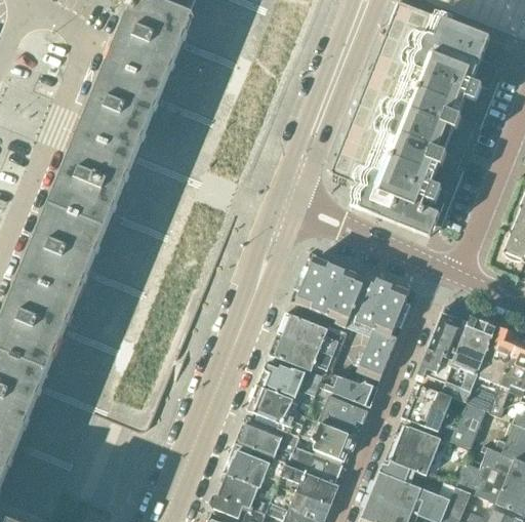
[(189,18),(145,0),(138,0),(136,6),(132,17),(129,25),(123,23),(119,35),(124,37),(111,69),(159,90),(189,18)]
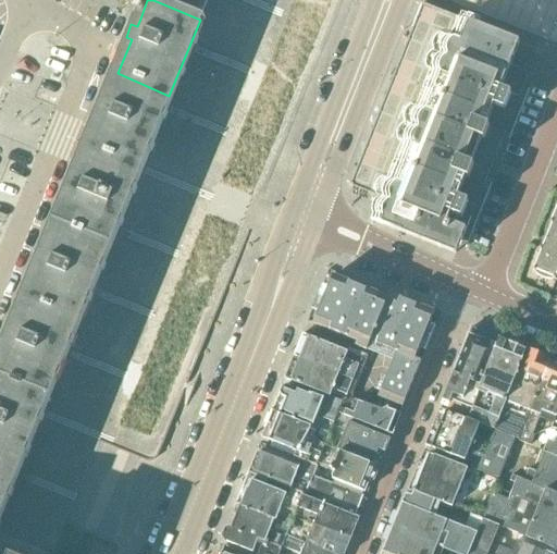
[(153,0),(200,20),(208,0),(153,0)]
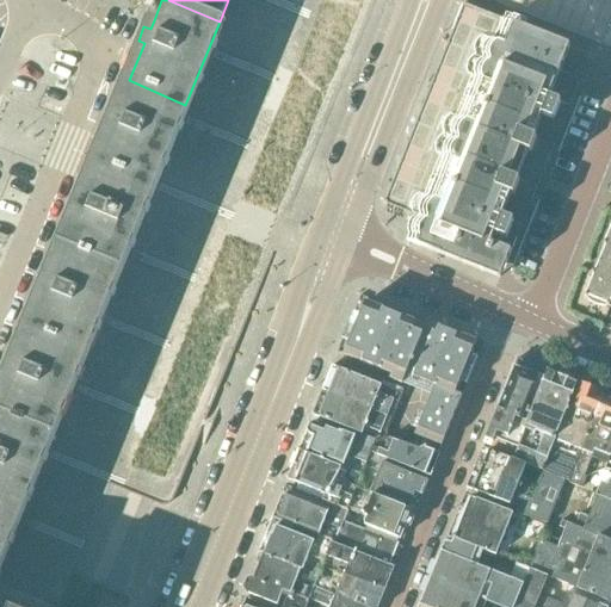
[(574,73),(572,72),(560,67),(571,43),(463,0),(384,200),(414,212),(413,214),(412,215),(409,217),(409,220),(408,222),(408,223),(408,224),(408,227),(409,230),(406,237),(501,277),(510,256),(512,248),(492,240),(495,230),(506,235),(514,217),(523,220),(531,199),(531,198),(562,119),(554,116),(561,99),(569,103),(576,84),(578,82),(578,80),(578,79),(576,76),(576,75),(575,74),(574,73)]
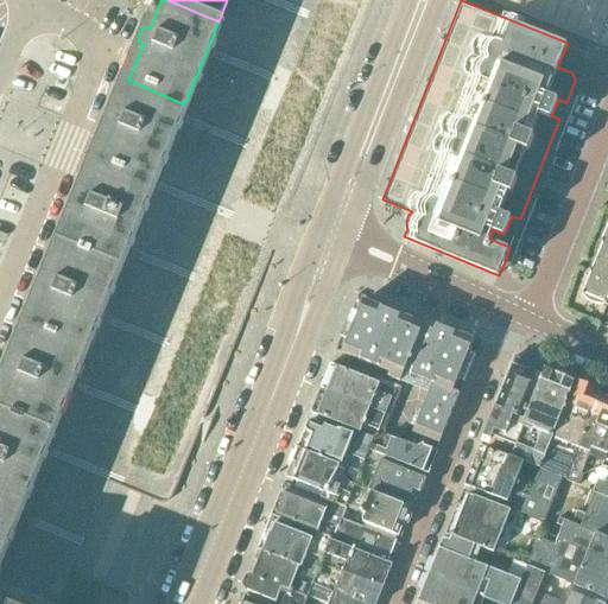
[(95,161),(152,183),(184,105),(128,80),(116,109),(111,107),(105,121),(111,125),(95,161)]
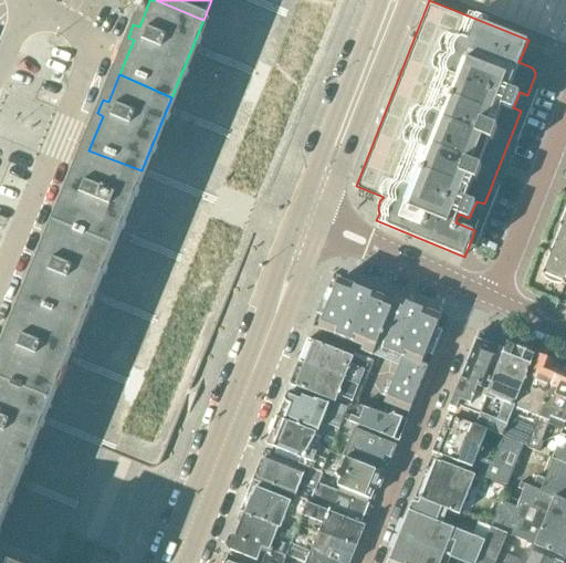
[(59,223),(112,246),(142,170),(88,150),(77,178),(71,176),(65,189),(72,193),(59,223)]
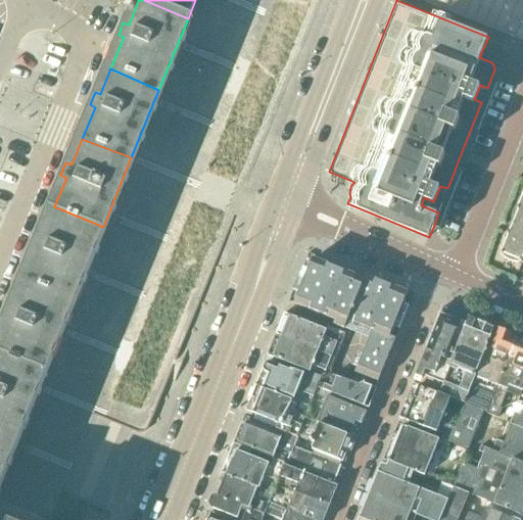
[(522,189),(506,231),(508,232),(500,250),(521,260),(522,254),(522,189)]
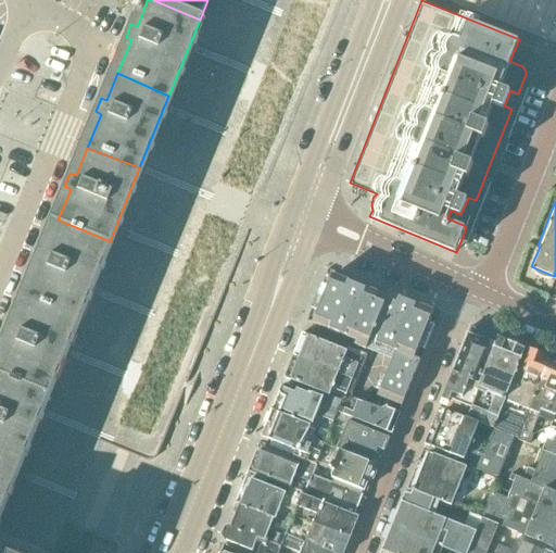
[(27,294),(78,316),(110,241),(58,220),(45,250),(39,248),(34,262),(39,264),(27,294)]
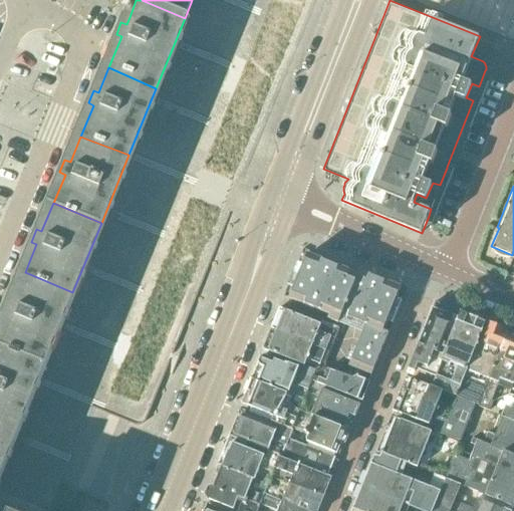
[(342,312),(367,322),(351,362),(371,370),(388,329),(383,327),(401,284),(359,268),(355,277),(346,273),(349,268),(307,251),(289,296),(340,317),(342,312)]
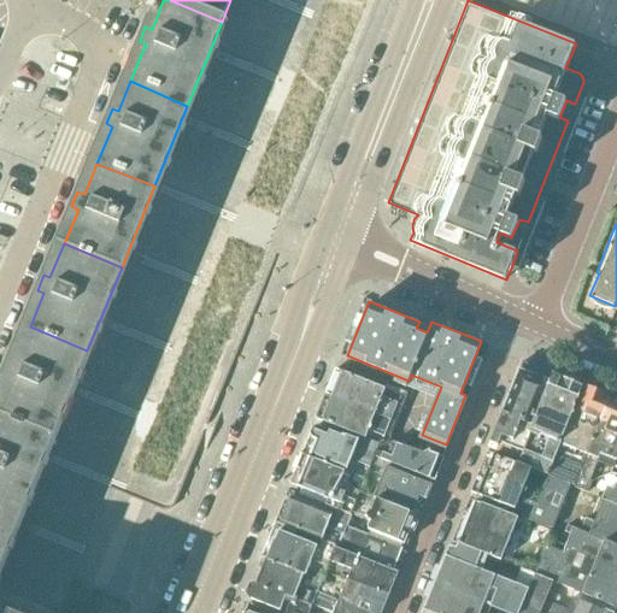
[(0,399),(0,411),(53,434),(87,351),(30,326),(16,360),(9,358),(4,372),(10,376),(0,399)]
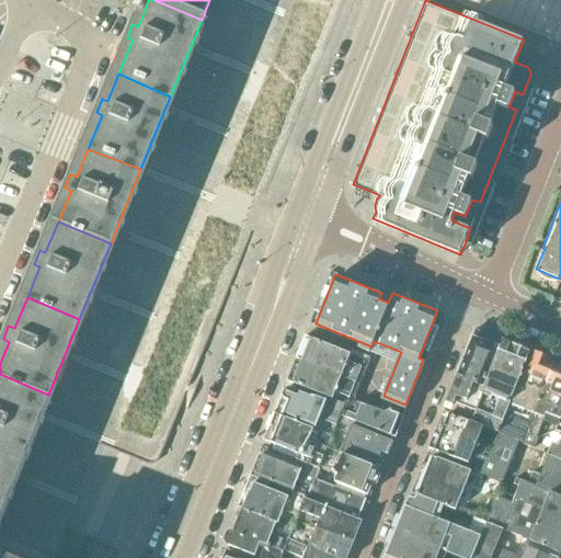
[(445,401),(445,405),(472,416),(503,338),(474,327),(445,401)]
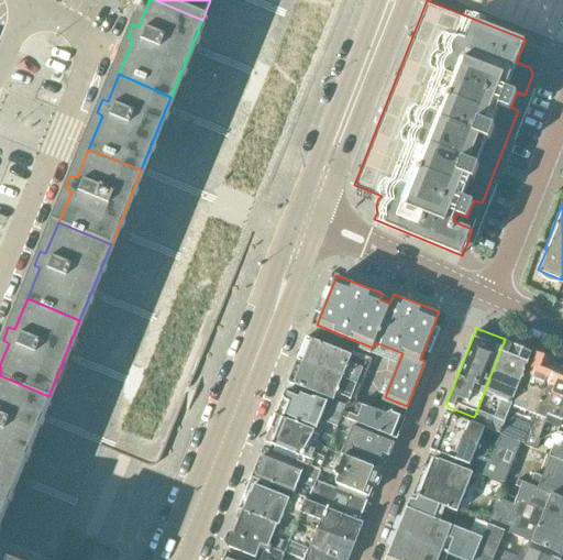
[(298,357),(356,381),(363,365),(349,360),(352,352),(307,335),(298,357)]
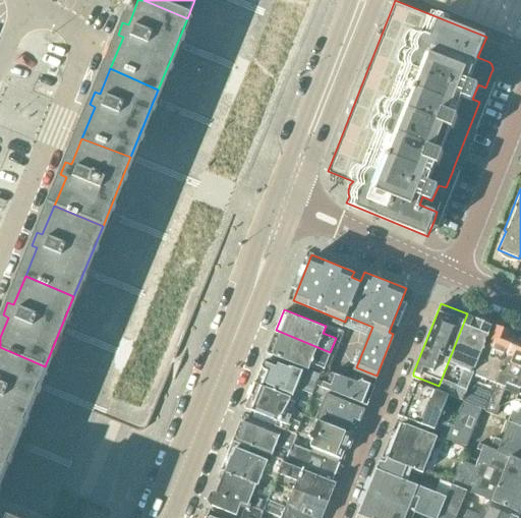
[(438,389),(449,394),(451,395),(462,399),(493,325),(467,313),(439,386),(440,386),(438,389)]
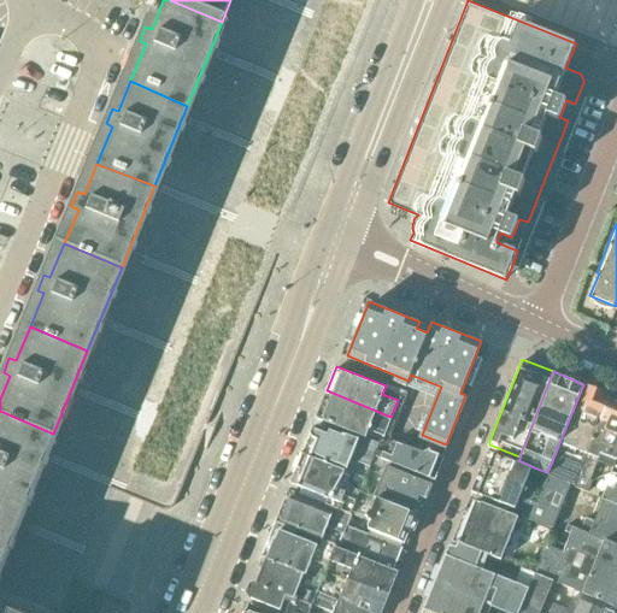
[(550,473),(575,484),(611,395),(583,384),(547,472),(550,473)]
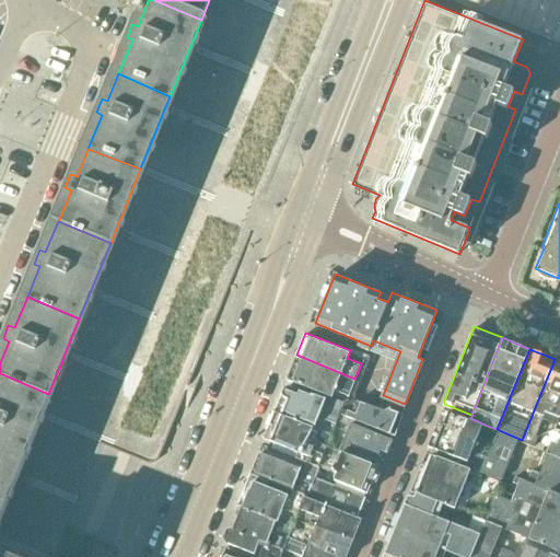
[(288,376),(331,395),(335,389),(349,394),(354,379),(296,355),(288,376)]
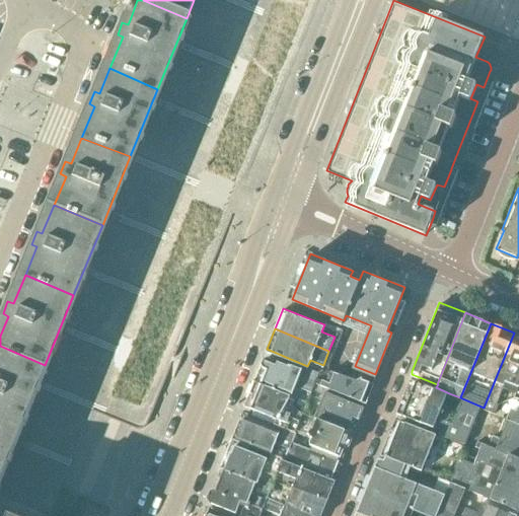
[(484,408),(494,412),(499,402),(497,401),(503,386),(516,391),(515,395),(516,395),(518,389),(518,385),(518,382),(518,334),(514,333),(484,408)]
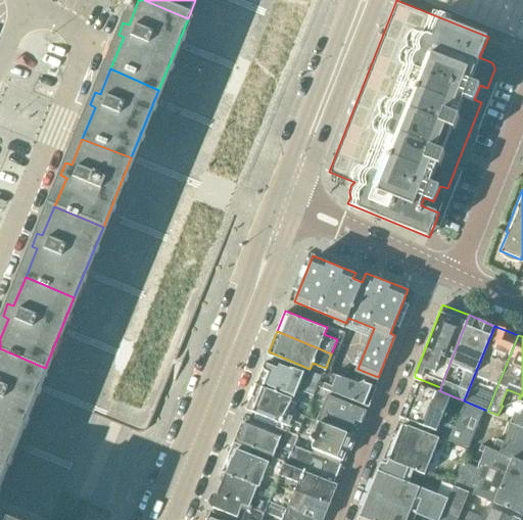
[(0,434),(15,440),(45,368),(0,348),(0,434)]
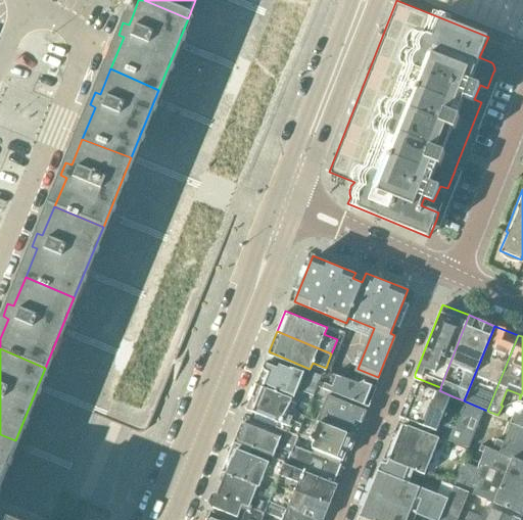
[(269,371),(263,385),(293,397),(303,373),(270,359),(265,360),(263,366),(266,370),(269,371)]
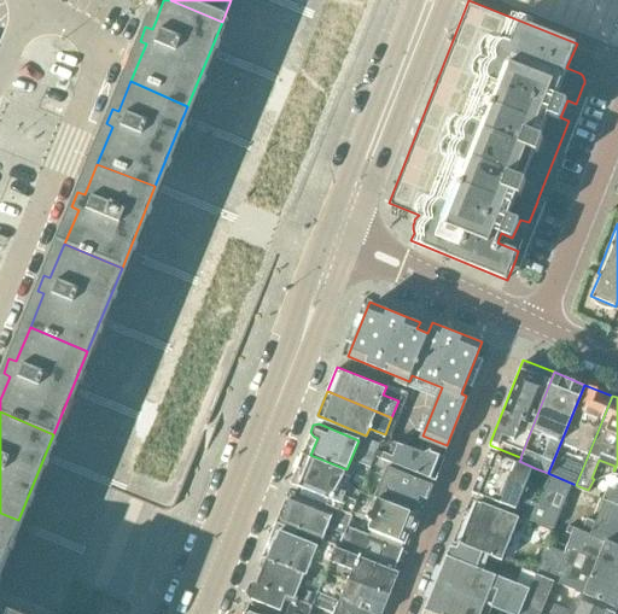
[(380,440),(366,436),(356,458),(371,465),(375,454),(380,440)]
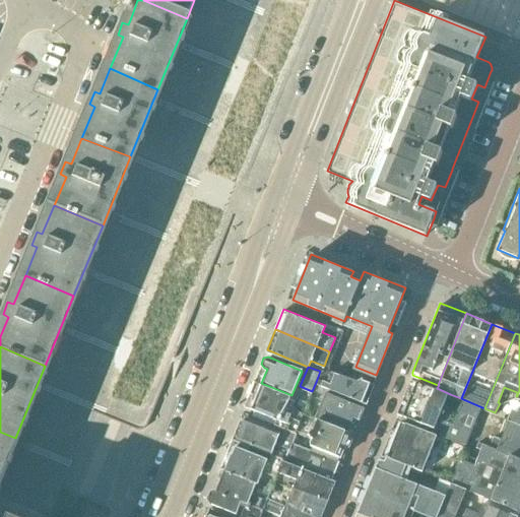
[(325,373),(320,371),(316,382),(328,387),(366,402),(374,383),(364,378),(358,381),(327,369),(325,373)]
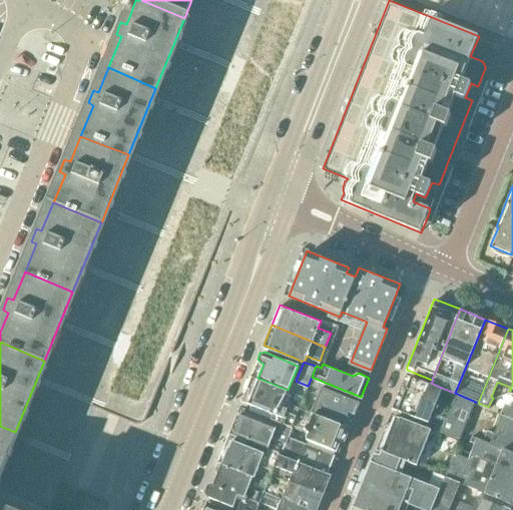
[(438,398),(442,388),(431,383),(433,380),(432,380),(407,370),(405,373),(392,406),(435,423),(434,427),(458,437),(473,402),(488,407),(478,403),(457,394),(448,416),(433,411),(435,406),(439,408),(442,399),(438,398)]
